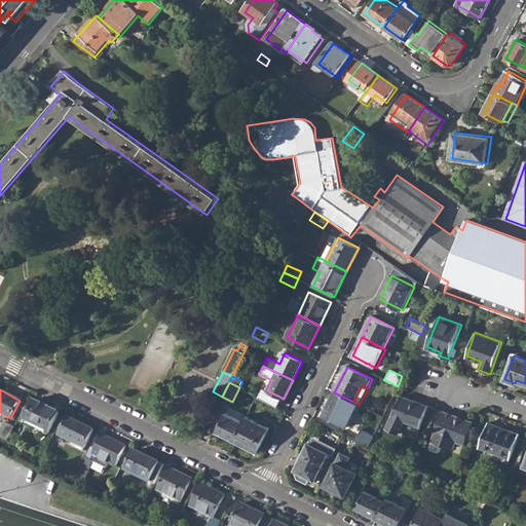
[(346,416),(353,402),(334,392),(323,416),(342,426),(343,424),(346,426),(350,418),(346,416)]
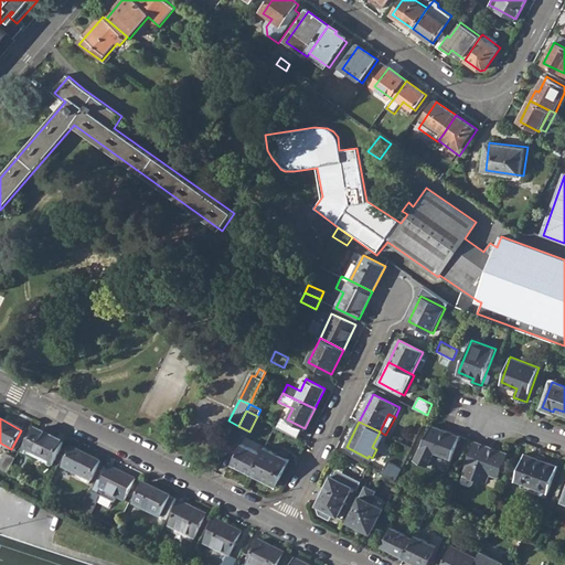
[(415,459),(427,465),(434,451),(451,458),(460,435),(432,424),(415,459)]
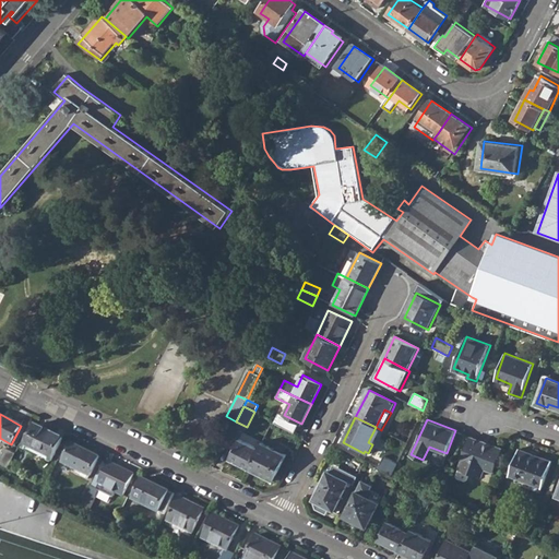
[(25,449),(52,462),(63,439),(37,426),(25,449)]
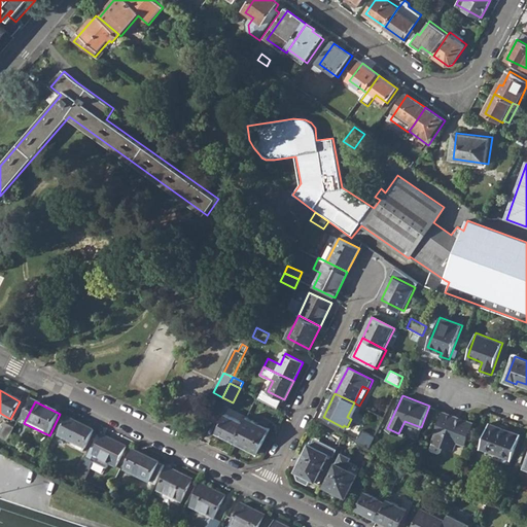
[(217,432),(236,442),(247,417),(248,416),(230,407),(217,432)]
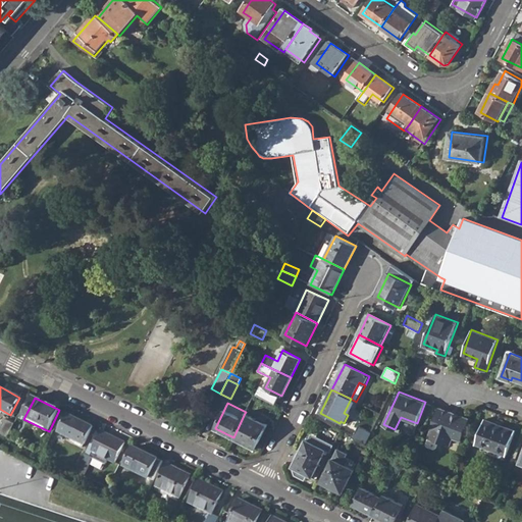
[(426,445),(436,449),(439,439),(450,444),(453,436),(461,439),(468,418),(439,407),(426,445)]
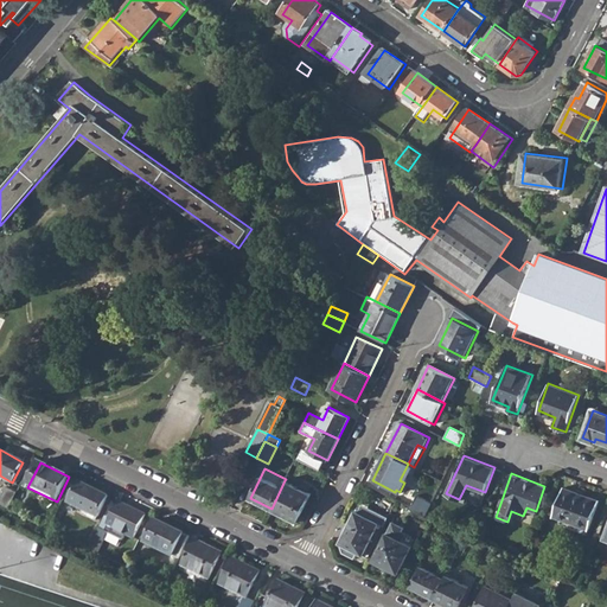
[(272,509),(298,522),(311,492),(285,480),(272,509)]
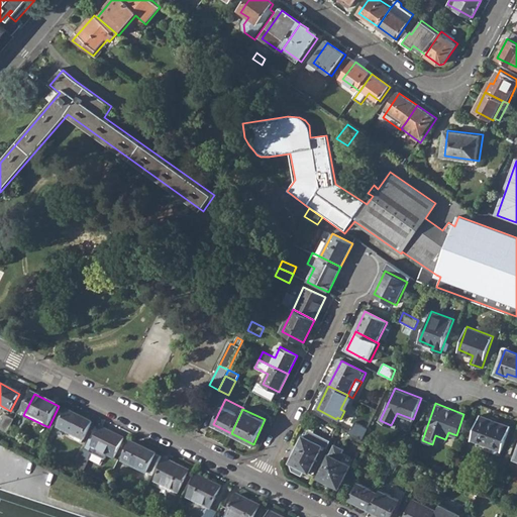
[(60,428),(84,440),(93,423),(69,411),(60,428)]
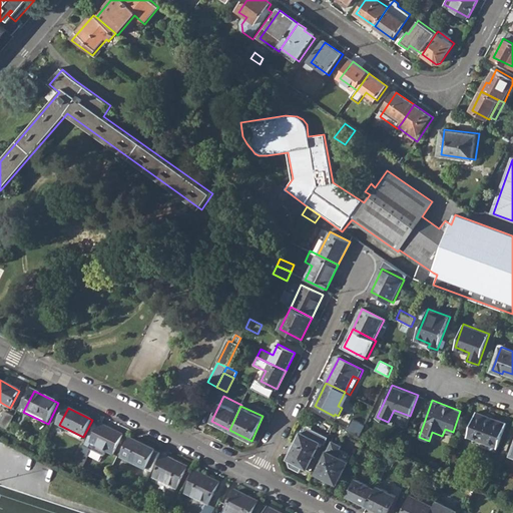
[(467,435),(498,446),(507,423),(476,412),(467,435)]
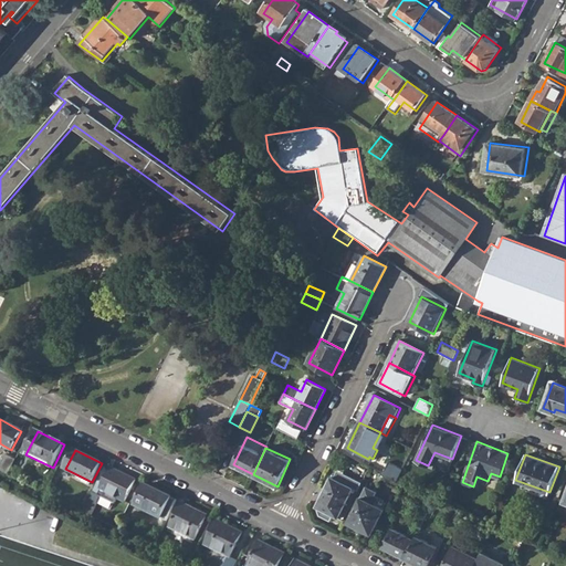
[(0,470),(8,475),(16,460),(6,456),(0,465),(0,470)]
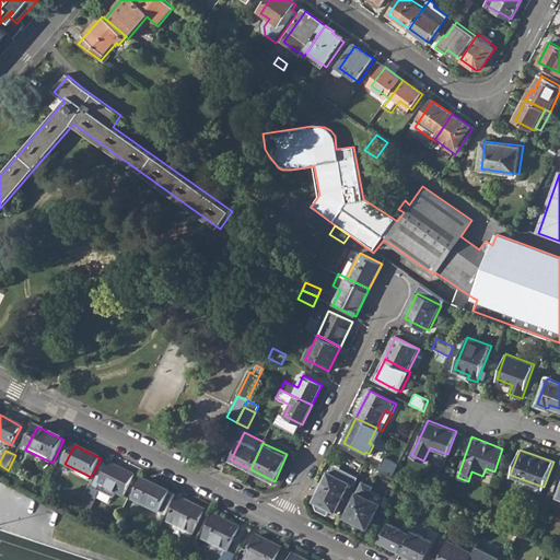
[(380,468),(393,475),(398,464),(384,457),(380,468)]
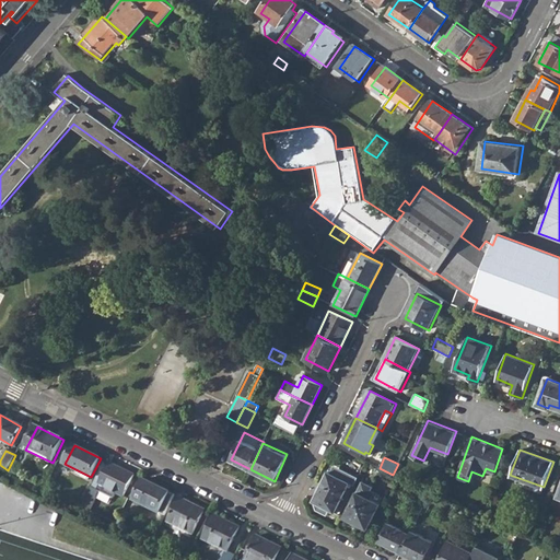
[(101,485),(124,497),(135,475),(111,463),(101,485)]
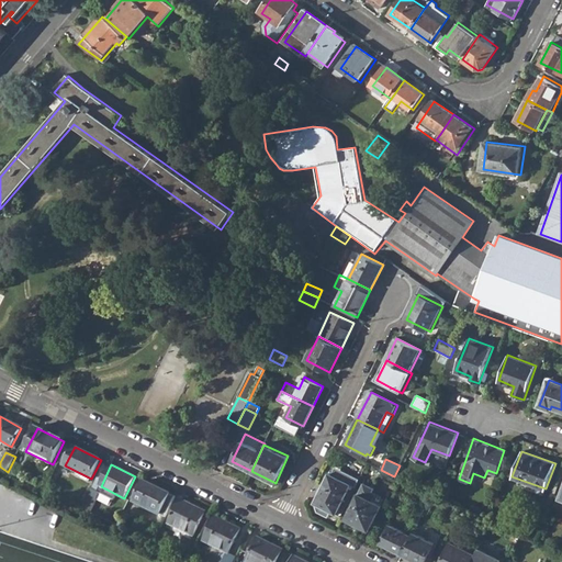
[(315,504),(337,515),(351,485),(329,474),(315,504)]
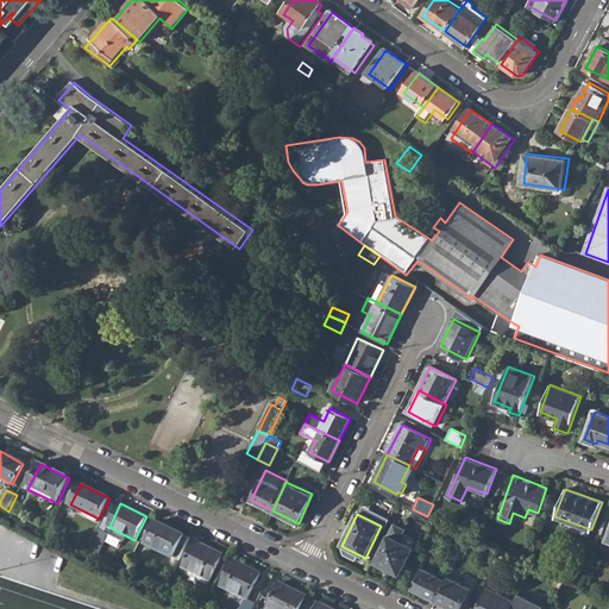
[(145,547),(173,562),(179,564),(190,539),(157,522),(145,547)]
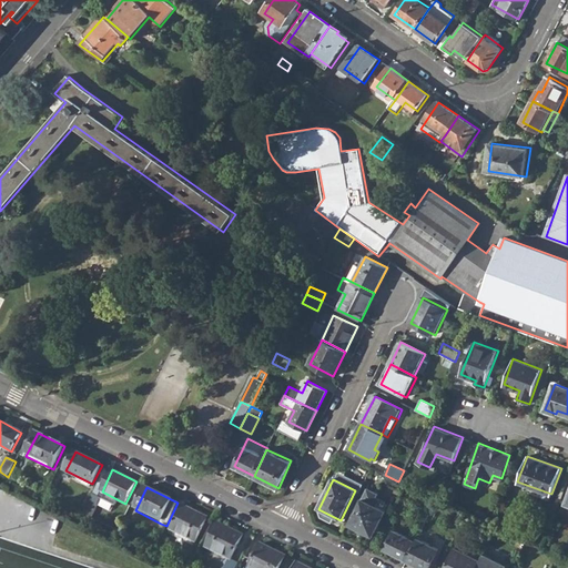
[(369,489),(351,526),(363,531),(364,528),(376,534),(386,511),(385,511),(374,506),(377,499),(379,495),(369,489)]
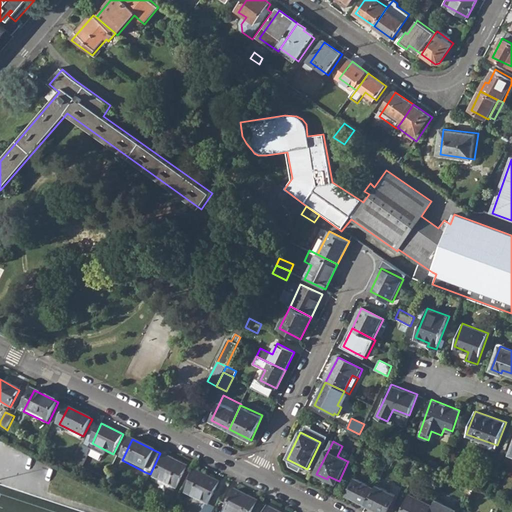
[(340,450),(337,456),(347,461),(350,456),(348,455),(348,454),(340,450)]
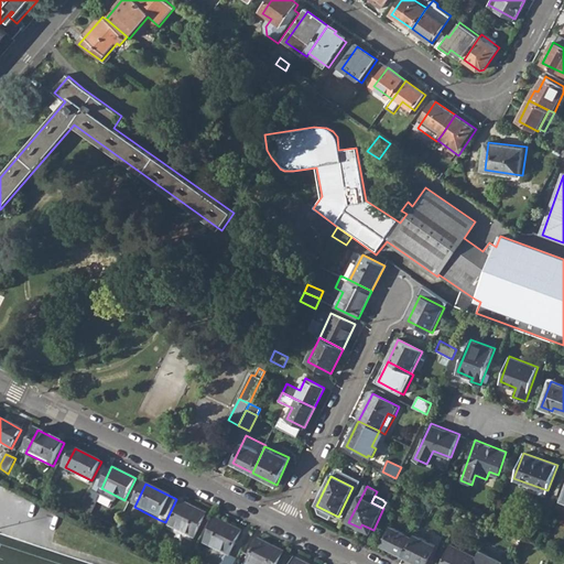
[(84,510),(91,514),(98,502),(89,498),(84,510)]
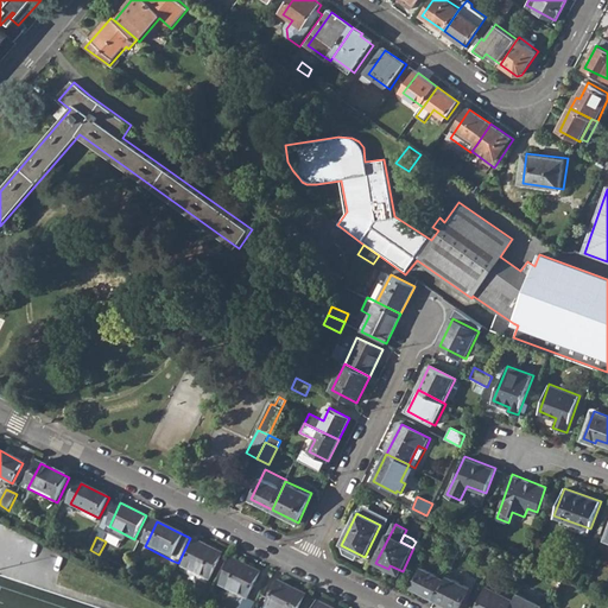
[(183,568),(210,581),(223,555),(196,540),(183,568)]
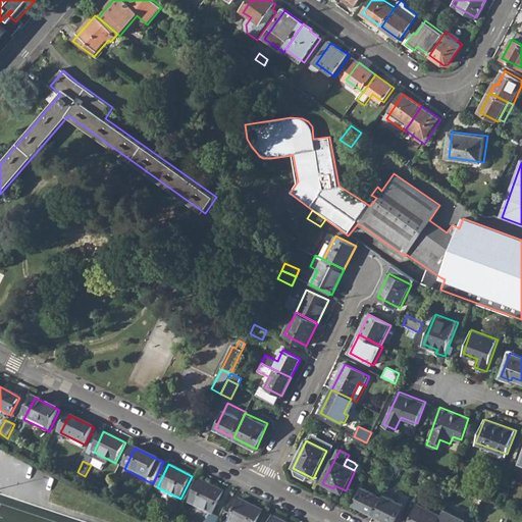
[(191,504),(214,515),(225,492),(202,480),(191,504)]
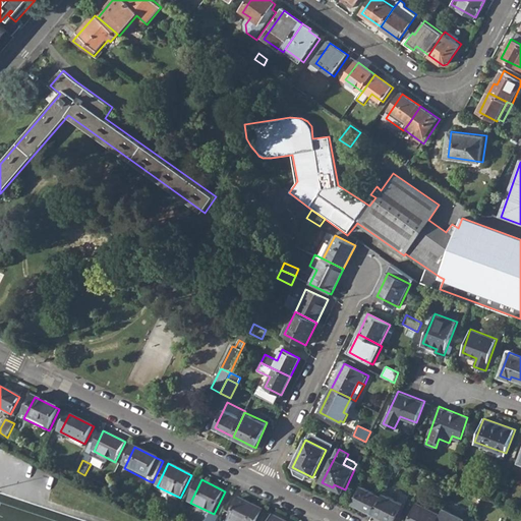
[(115,490),(118,484),(112,481),(109,487),(115,490)]
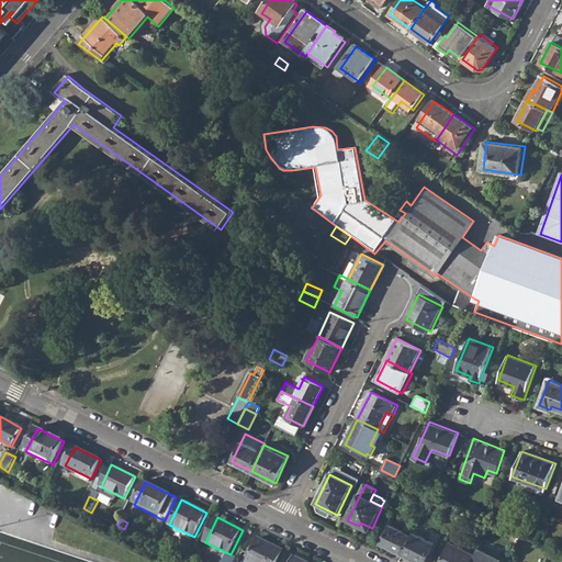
[(402,554),(411,536),(390,526),(381,544),(402,554)]
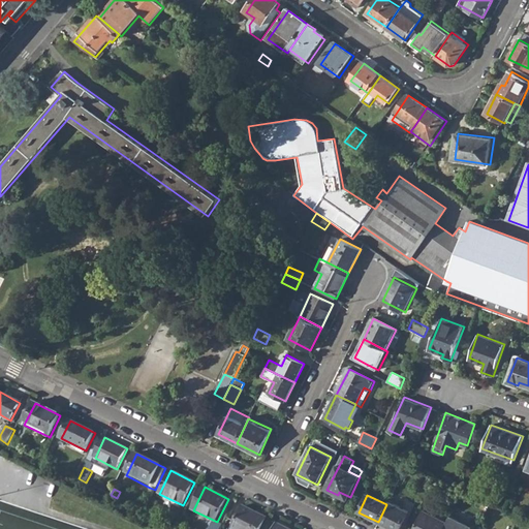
[(144,511),(152,516),(158,503),(150,499),(144,511)]
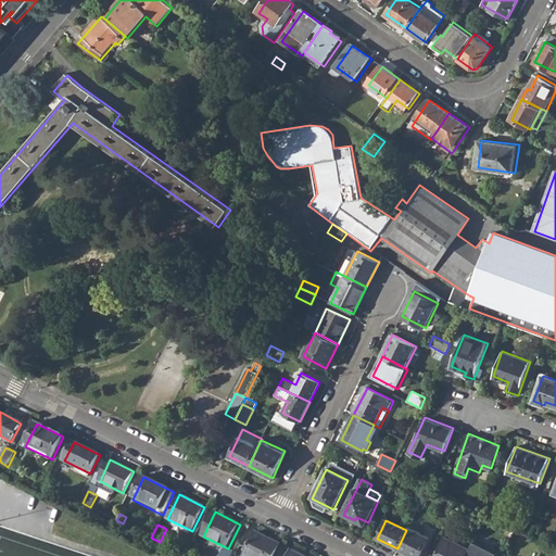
[(397,548),(412,555),(419,555),(429,538),(408,528),(406,530),(397,548)]
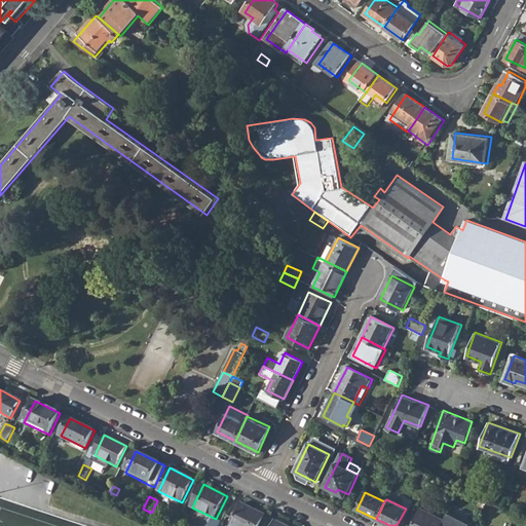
[(230,525),(260,525),(266,516),(242,503),(230,525)]
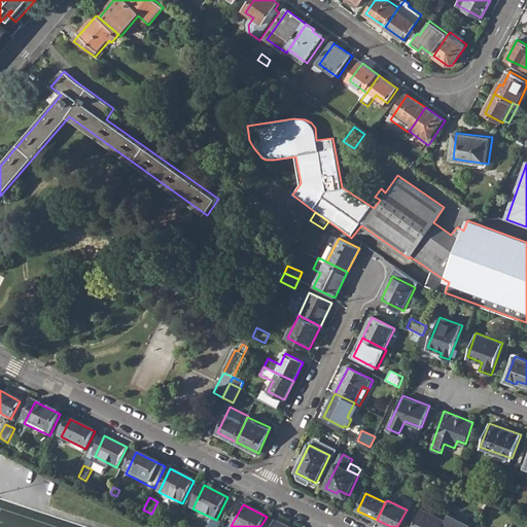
[(442,526),(446,520),(423,508),(414,526),(442,526)]
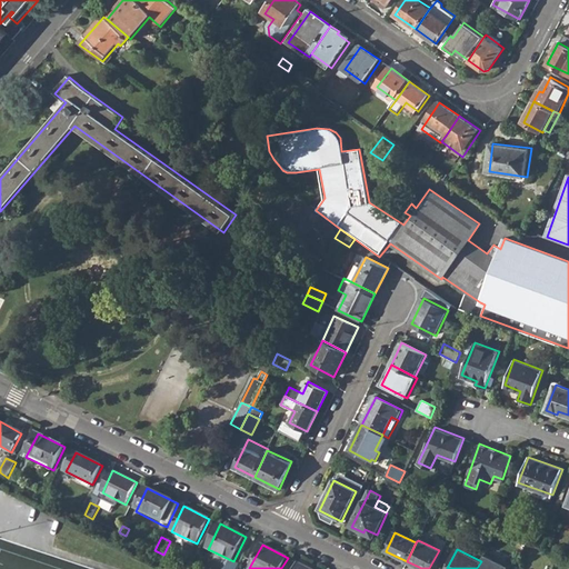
[(477,568),(507,568),(483,557),(481,561),(477,568)]
